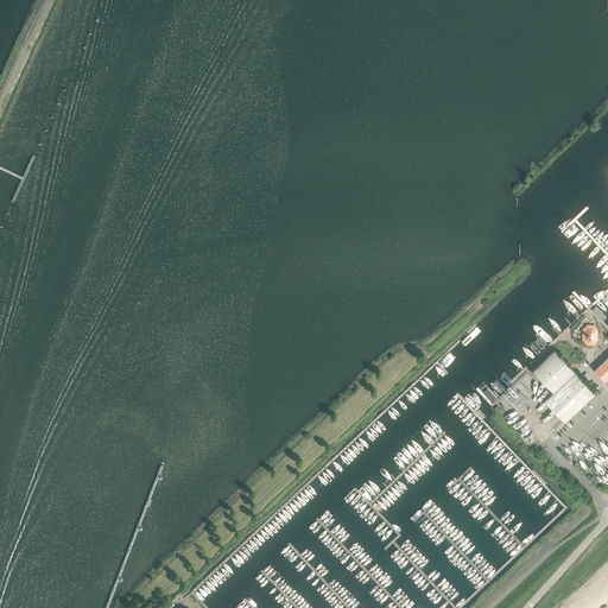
[(587,344),(594,344),(595,343),(596,330),(594,328),(588,328),(586,329),(584,343),(587,344)]
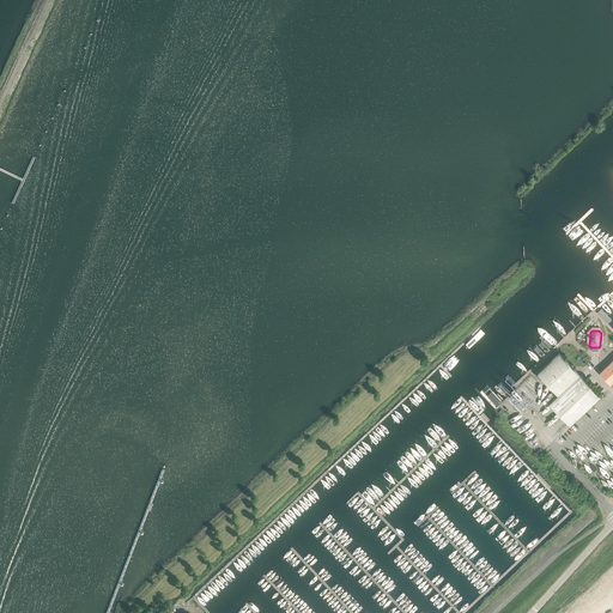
[(550,404),(570,425),(600,396),(574,368),(559,353),(540,370),(539,369),(535,374),(539,378),(541,377),(558,395),(550,404)]
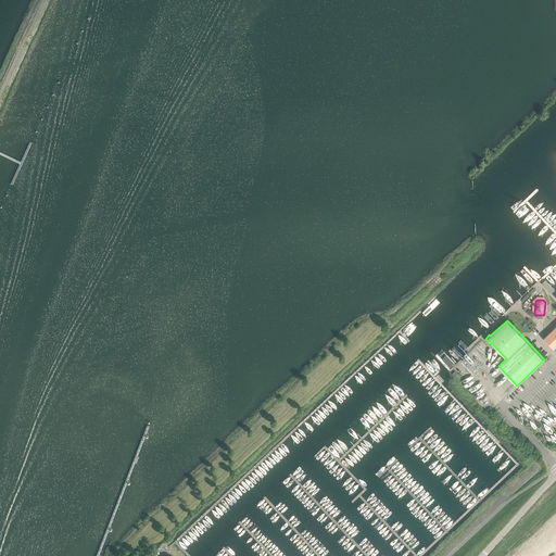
[(555,327),(553,330),(554,331),(552,332),(552,331),(544,338),(554,348),(555,345),(555,327)]
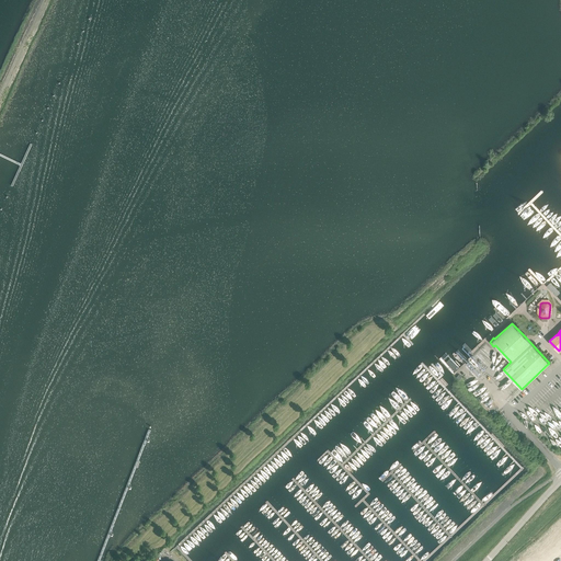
[(552,535),(548,539),(556,548),(560,544),(552,535)]
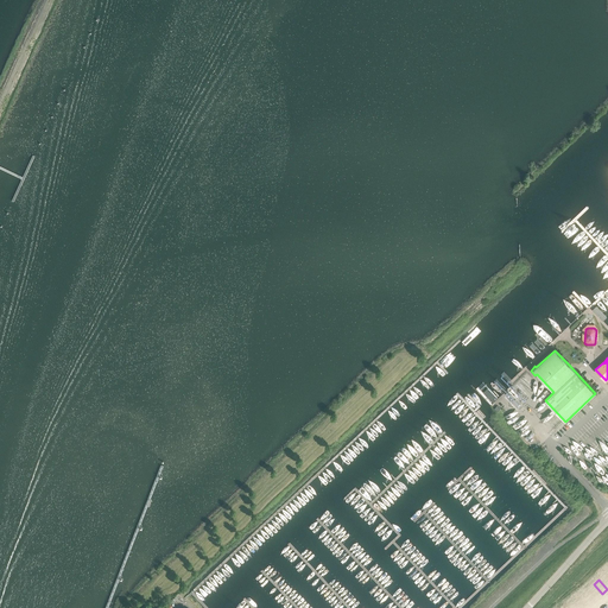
[(589,595),(583,600),(590,607),(593,607),(597,605),(589,595)]
